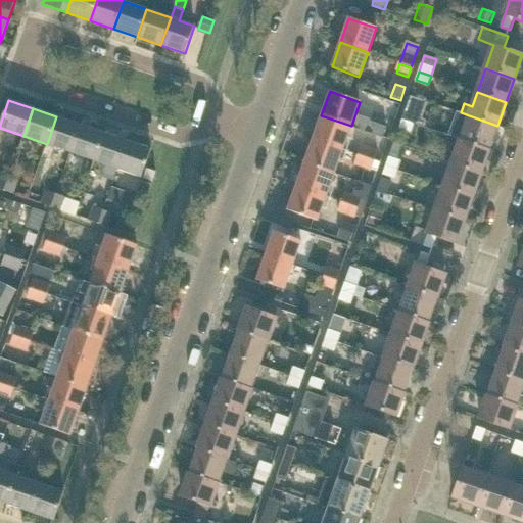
[(402,119),(414,123),(417,114),(405,110),(402,119)]
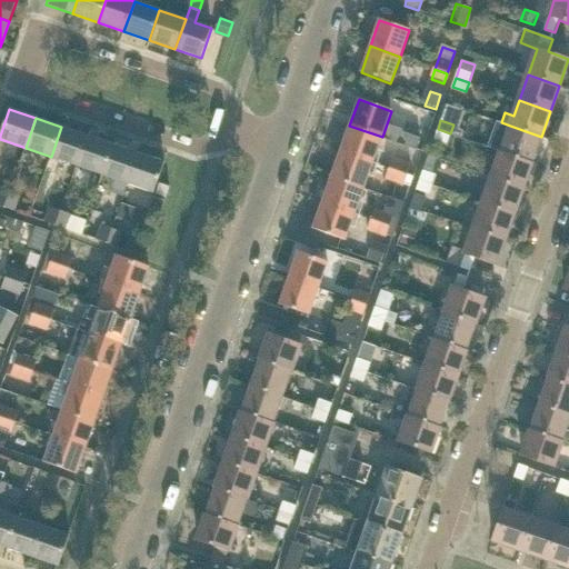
[(373,162),(382,137),(349,126),(340,151),(373,162)]
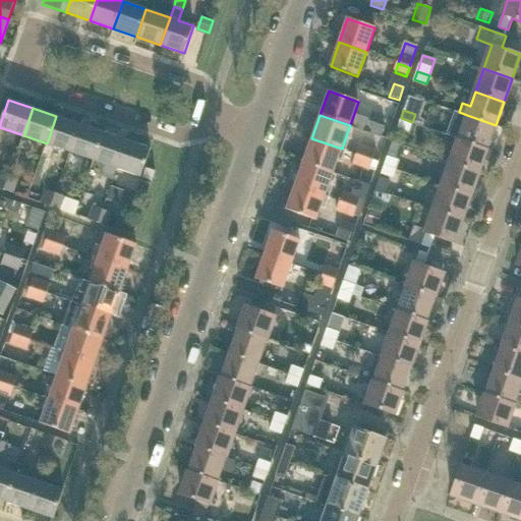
[(487,149),(496,125),(467,115),(459,138),(487,149)]
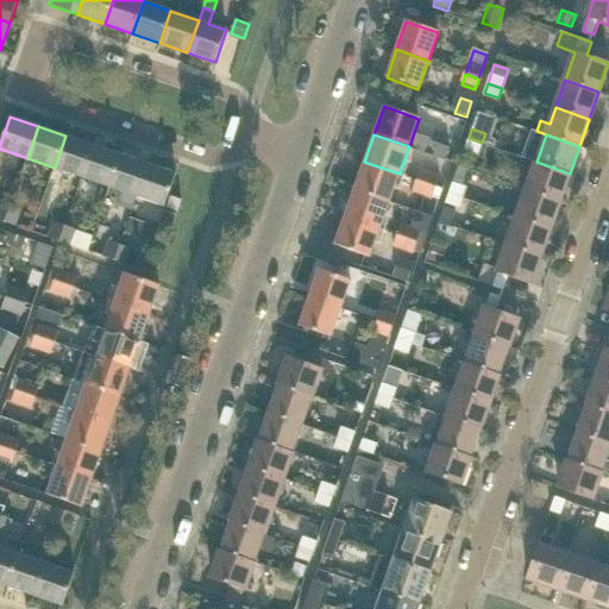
[(82,177),(93,145),(66,136),(55,168),(82,177)]
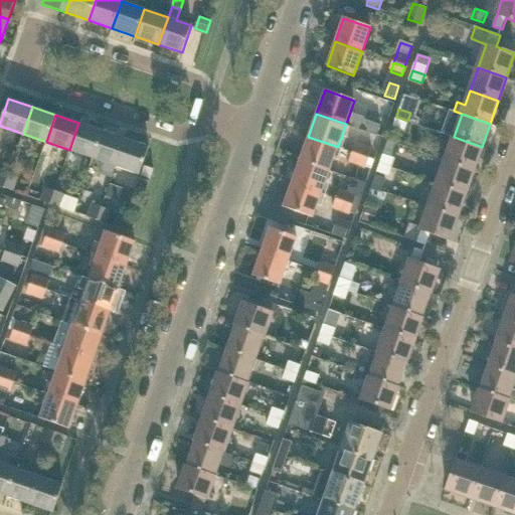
[(404,131),(407,121),(396,117),(392,126),(404,131)]
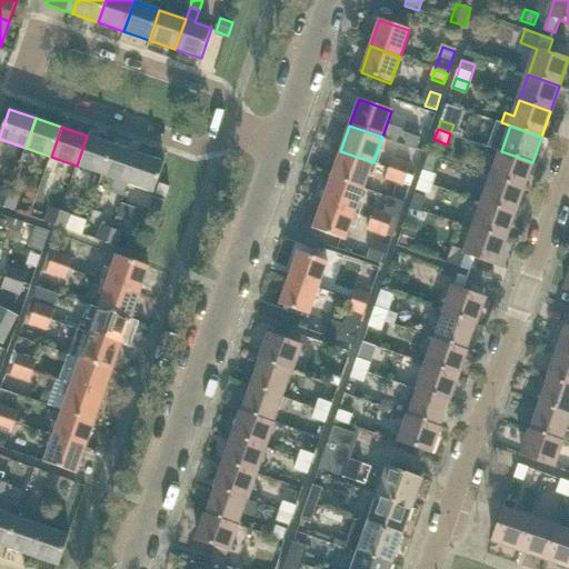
[(398,142),(417,149),(420,138),(401,131),(398,142)]
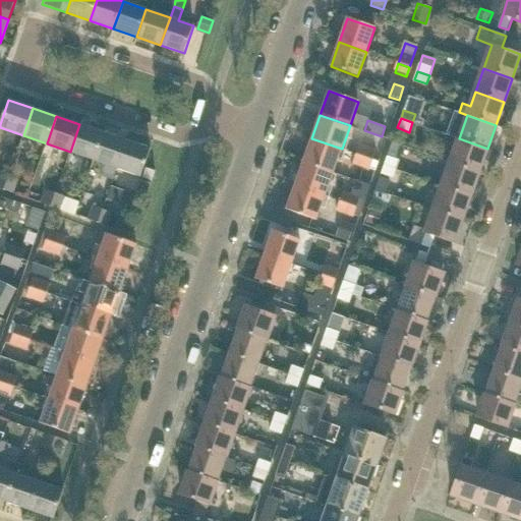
[(103,133),(97,130),(79,124),(70,152),(94,160),(103,133)]
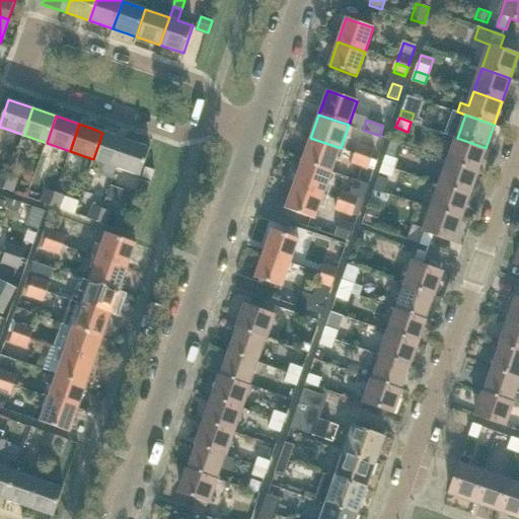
[(117,167),(127,141),(102,133),(93,159),(117,167)]
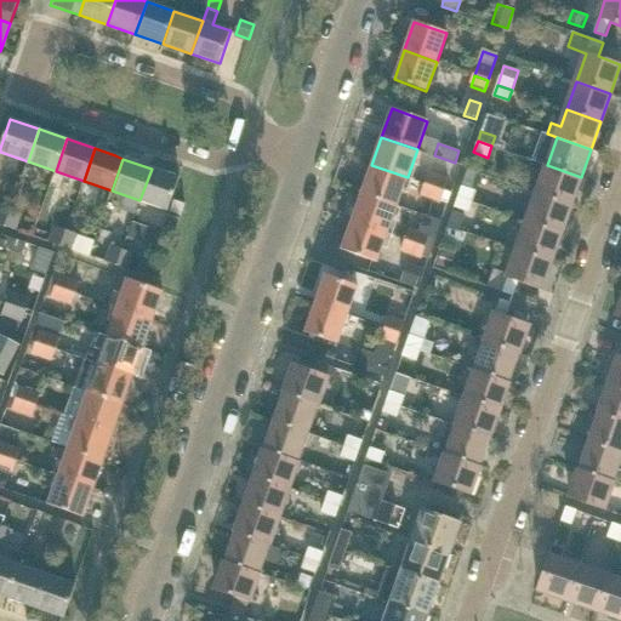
[(398,206),(408,177),(371,165),(362,193),(398,206)]
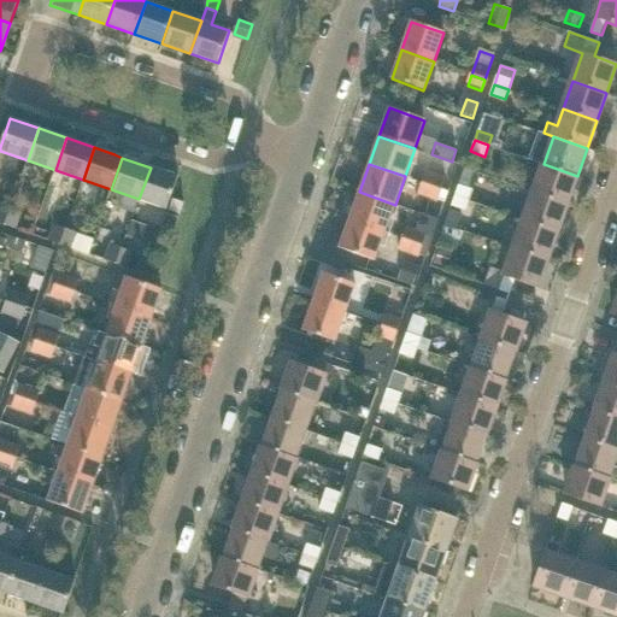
[(568,204),(577,176),(544,164),(534,192),(568,204)]
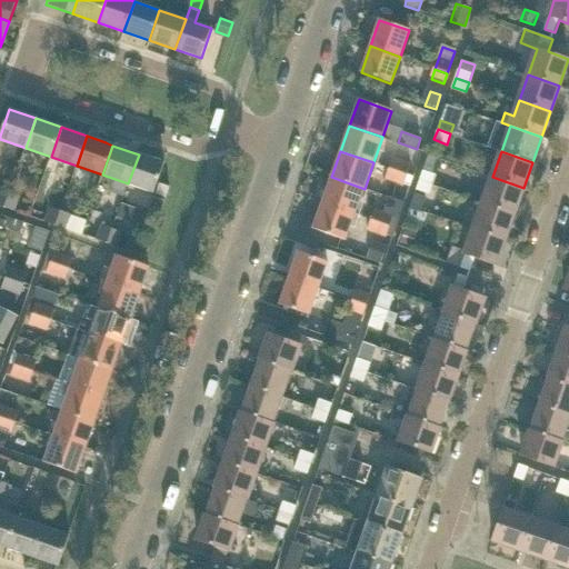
[(155,193),(165,163),(139,155),(128,183),(155,193)]
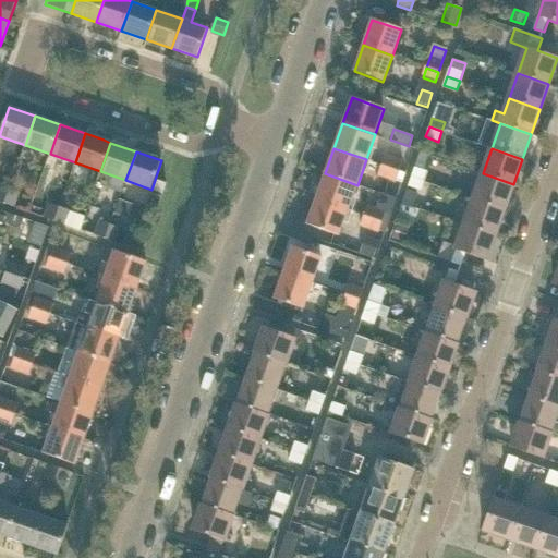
[(381,165),(403,172),(407,162),(385,155),(381,165)]
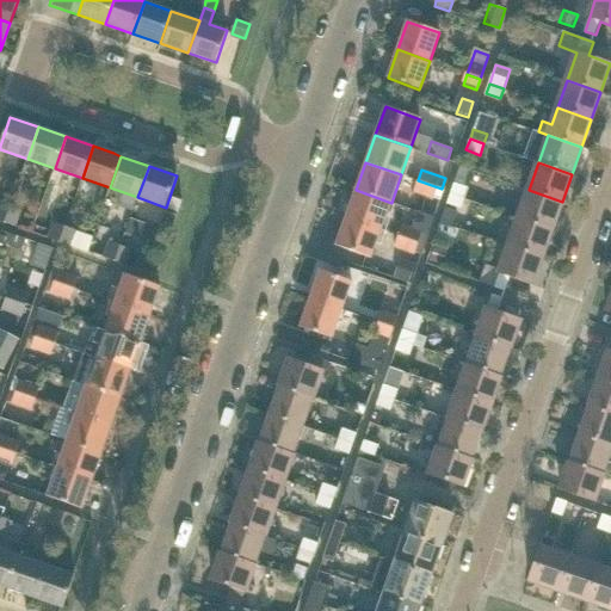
[(438,199),(442,189),(418,180),(414,191),(438,199)]
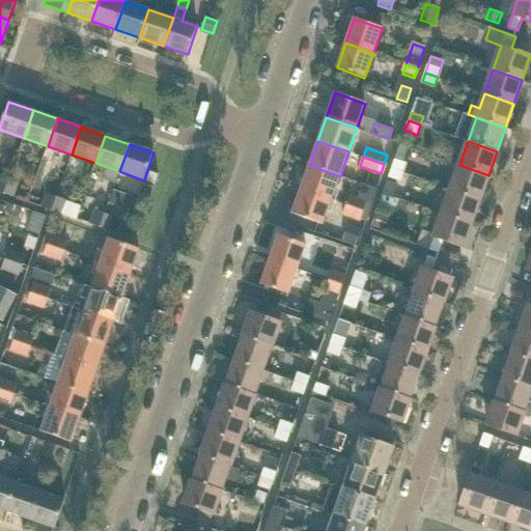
[(392,168),(403,172),(407,164),(395,160),(392,168)]
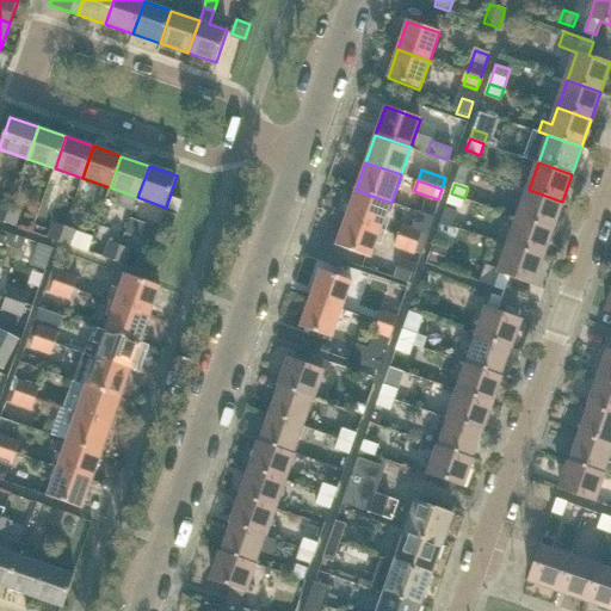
[(382,230),(392,203),(356,190),(346,217),(382,230)]
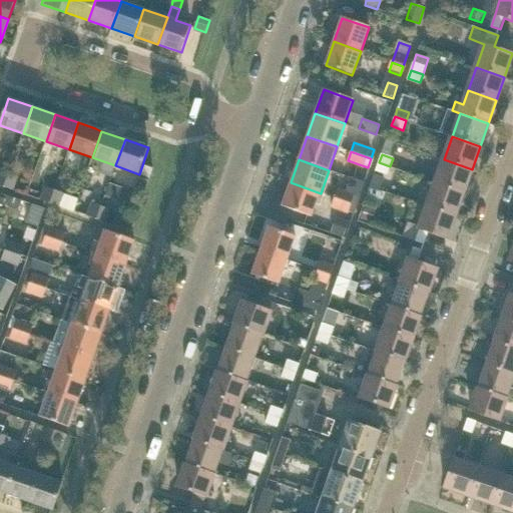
[(463,192),(472,169),(444,159),(436,182),(463,192)]
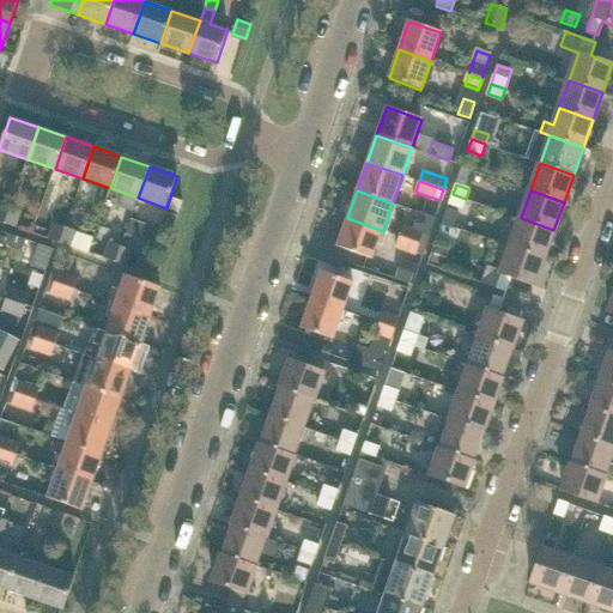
[(462,210),(466,199),(453,194),(448,205),(462,210)]
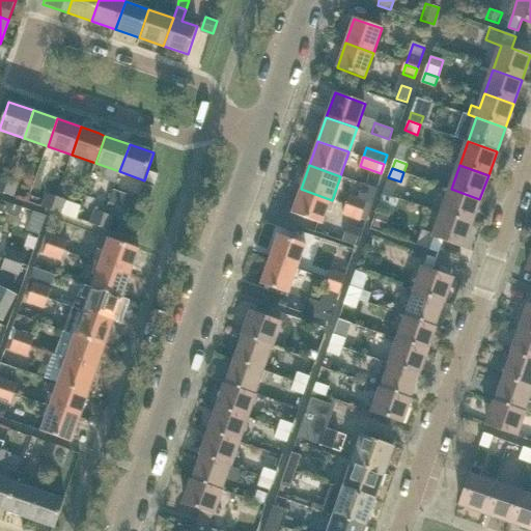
[(155,185),(159,174),(148,171),(145,180),(155,185)]
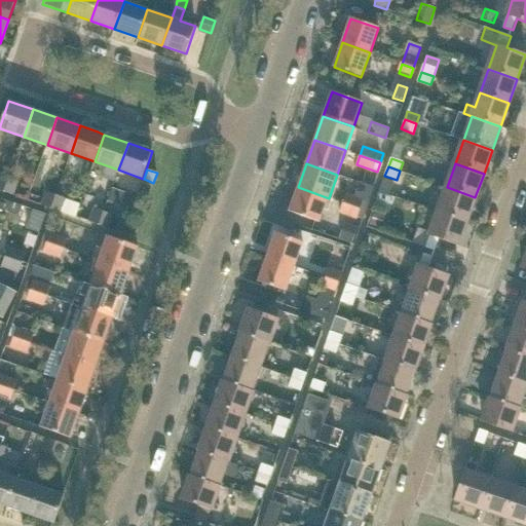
[(0,190),(4,191),(9,178),(0,175),(0,190)]
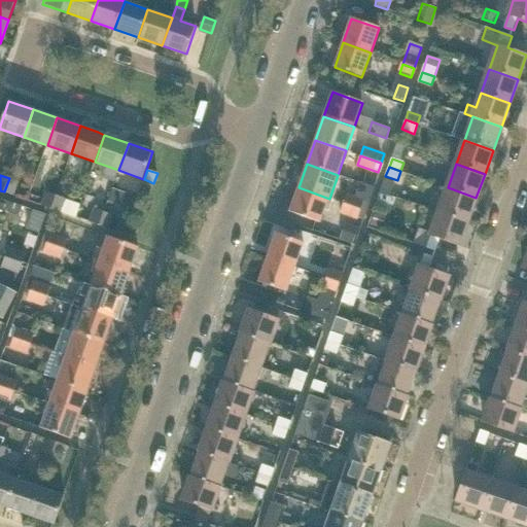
[(9,178),(4,191),(13,196),(19,182),(9,178)]
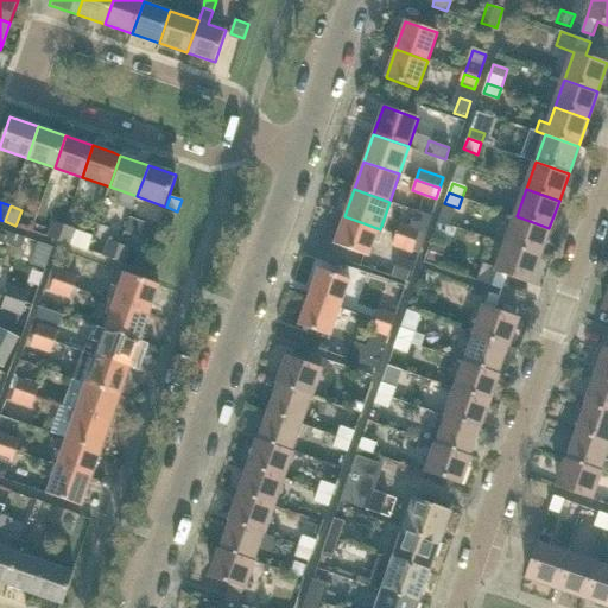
[(424,245),(434,219),(434,217),(406,207),(397,235),(420,244),(424,245)]
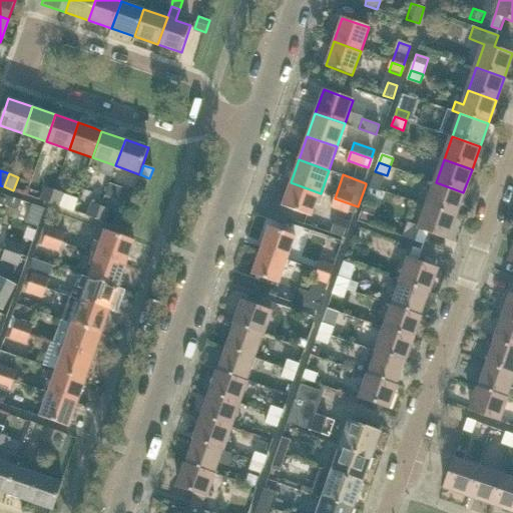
[(375,174),(371,185),(373,186),(379,188),(383,177),(375,174)]
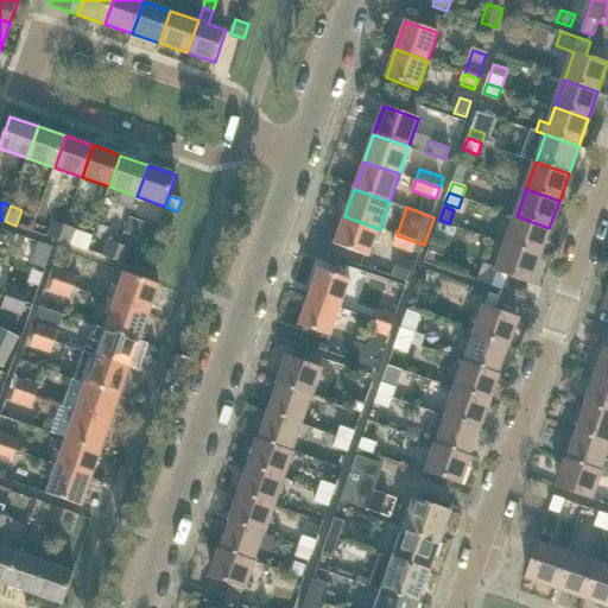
[(369,257),(380,229),(344,216),(335,245),(369,257)]
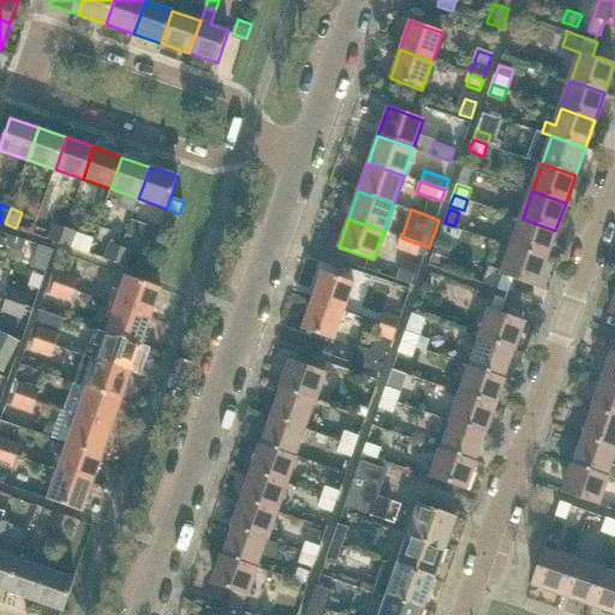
[(545,258),(555,231),(523,219),(513,246),(545,258)]
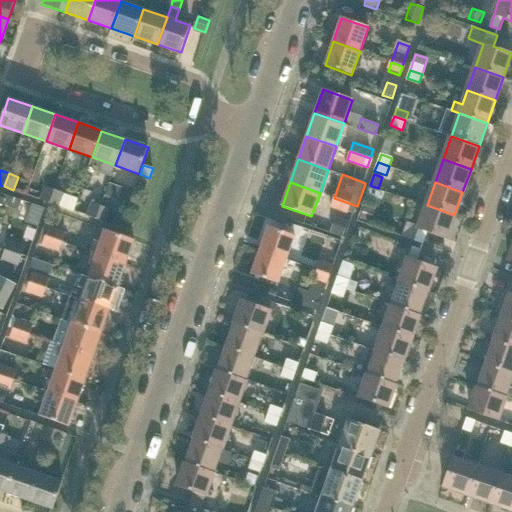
[(50,203),(55,190),(46,187),(41,200),(50,203)]
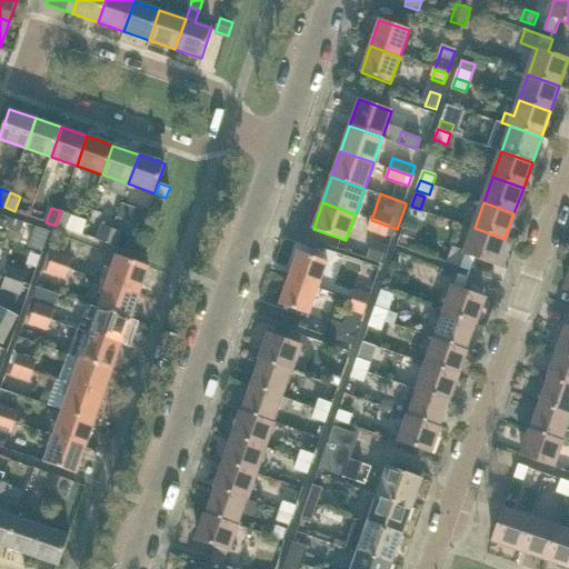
[(61,211),(56,226),(66,229),(71,215),(61,211)]
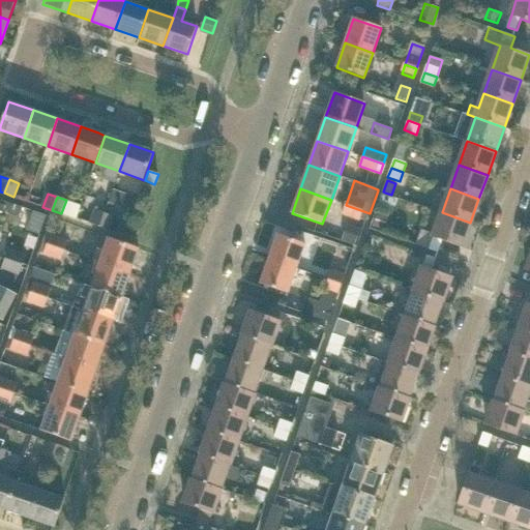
[(363,221),(366,212),(346,205),(343,213),(363,221)]
